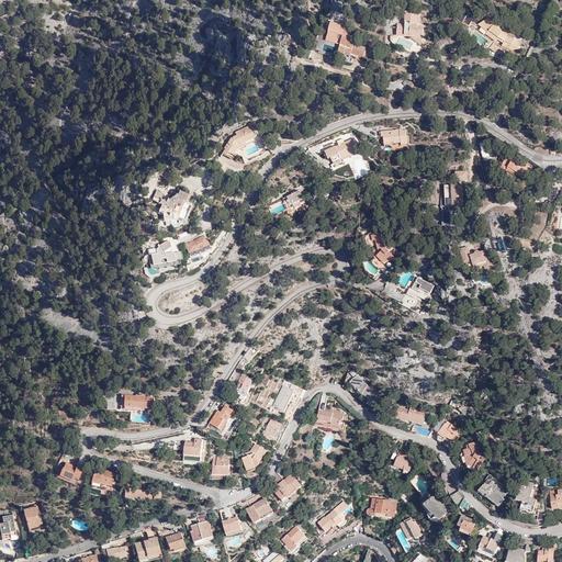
[(415,12),(406,12),(405,24),(397,23),(397,31),(413,32),(413,34),(424,34),(424,29),(418,29),(418,24),(420,24),(422,15),(415,15),(415,12)]
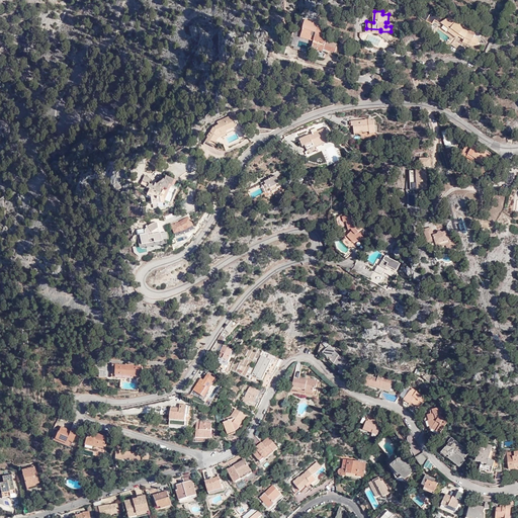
[(459,35),(460,34),(461,34),(462,34),(463,34),(464,35),(465,36),(465,37),(465,39),(463,42),(472,46),(479,45),(478,39),(475,38),(475,36),(467,33),(468,29),(461,24),(460,26),(448,17),(441,22),(450,29),(451,29),(451,28),(455,31),(453,34),(457,38),(459,35)]
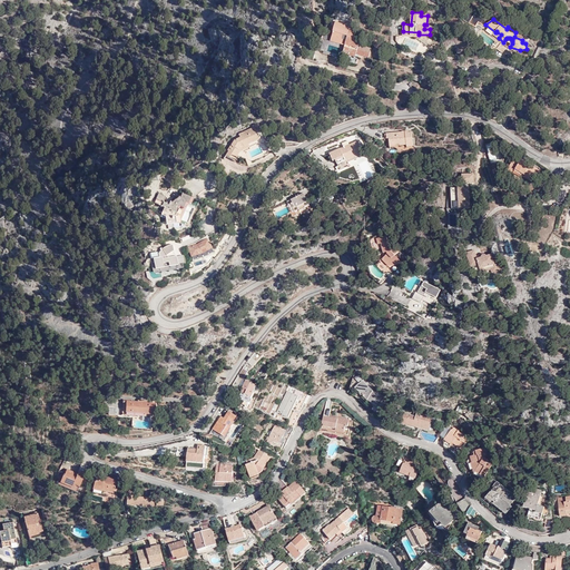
[(360,41),(355,40),(357,32),(350,30),(351,28),(345,27),(346,26),(336,22),(331,41),(345,46),(343,53),(347,56),(346,61),(356,65),(360,55),(369,58),(372,49),(359,45),(360,41)]
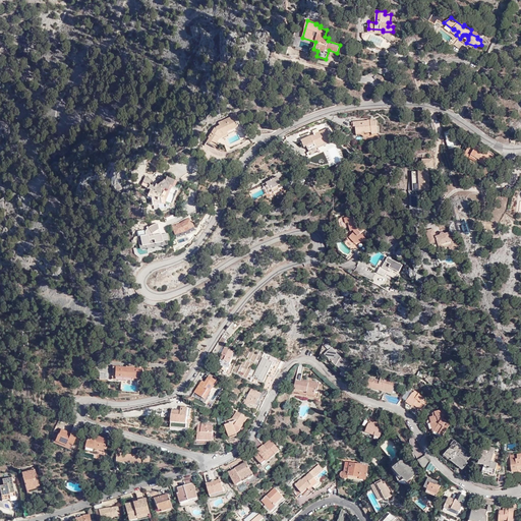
[(470,34),(477,37),(480,31),(472,26),(471,30),(470,34)]
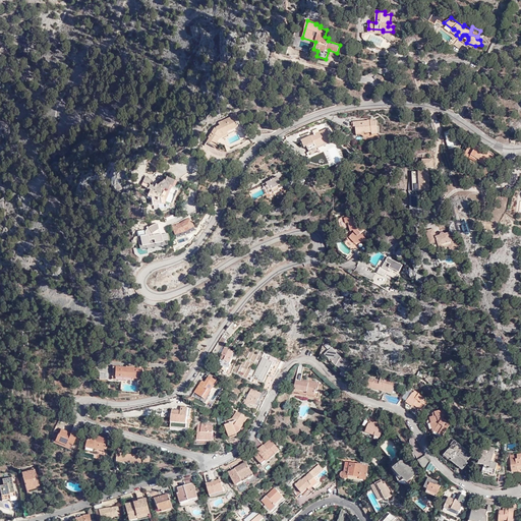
[(220,134),(236,127),(232,116),(218,123),(219,125),(214,128),(208,137),(209,138),(206,142),(213,147),(219,138),(218,138),(220,134)]
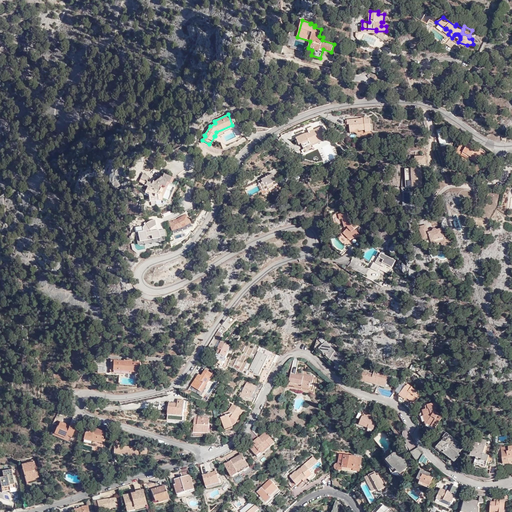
[(365,127),(365,129),(366,132),(372,131),(370,119),(367,119),(367,117),(347,120),(348,125),(350,125),(351,132),(356,131),(356,129),(365,127)]
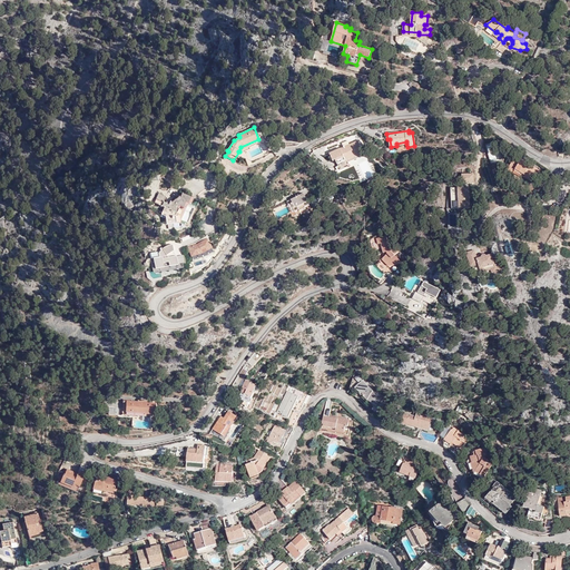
[(355,144),(354,143),(328,154),(332,161),(335,160),(337,164),(363,151),(359,143),(355,144)]
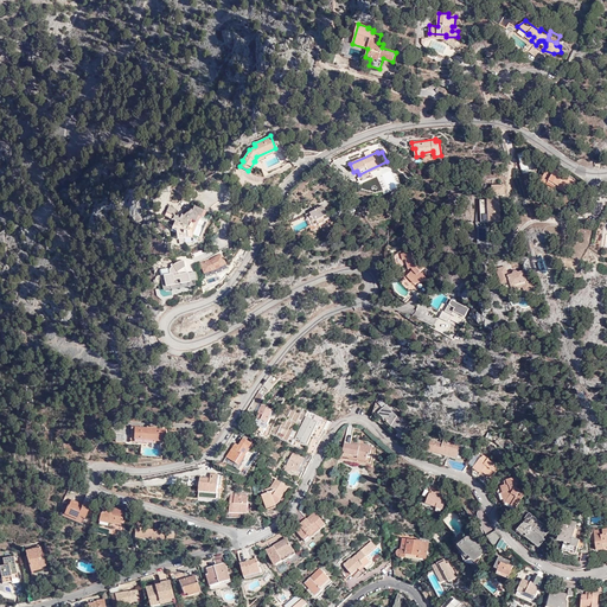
[(558,183),(564,187),(572,179),(548,161),(538,172),(544,176),(556,185),(558,183)]
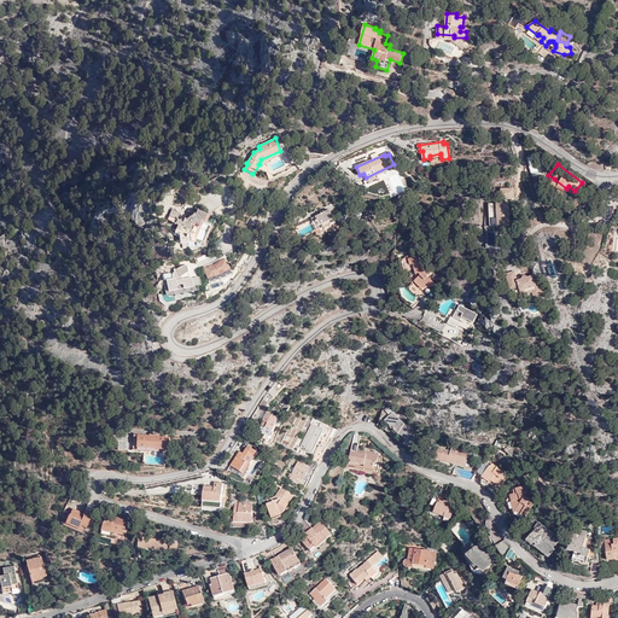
[(564,192),(566,188),(554,179),(552,182),(564,192)]
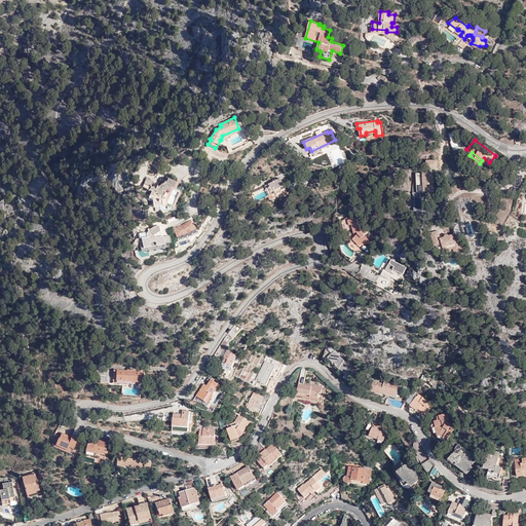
[(415,174),(416,189),(411,189),(413,213),(426,212),(425,195),(435,194),(434,170),(438,168),(437,160),(425,160),(426,173),(415,174)]
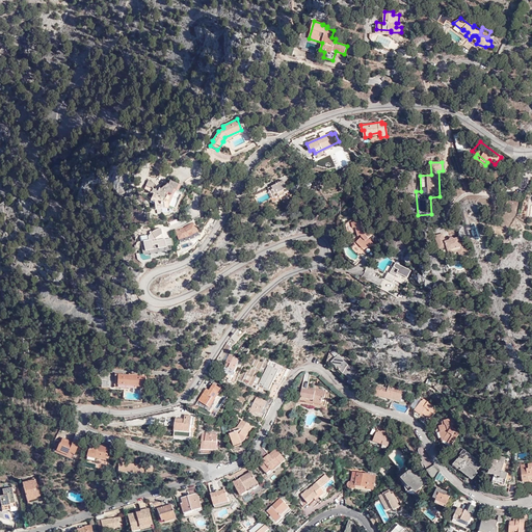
[(175,192),(181,195),(184,188),(169,182),(167,186),(165,185),(159,189),(158,189),(157,192),(151,189),(154,184),(148,181),(144,186),(140,184),(138,188),(153,194),(150,202),(154,203),(154,210),(166,209),(174,212),(175,209),(168,206),(175,192)]
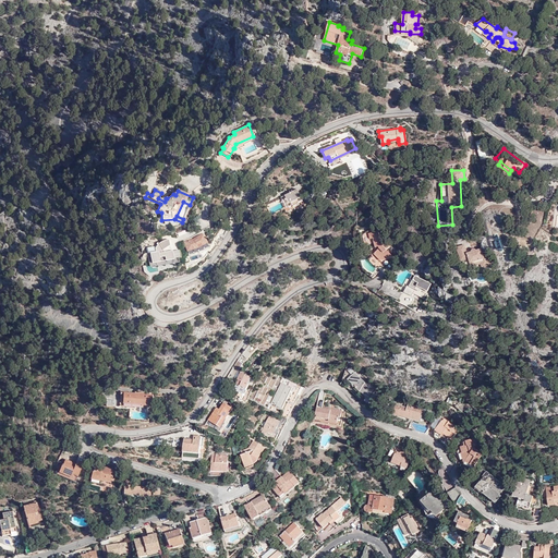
[(300,193),(299,190),(280,198),(287,213),(294,209),(294,210),(301,207),(300,206),(304,204),(299,194),(300,193)]
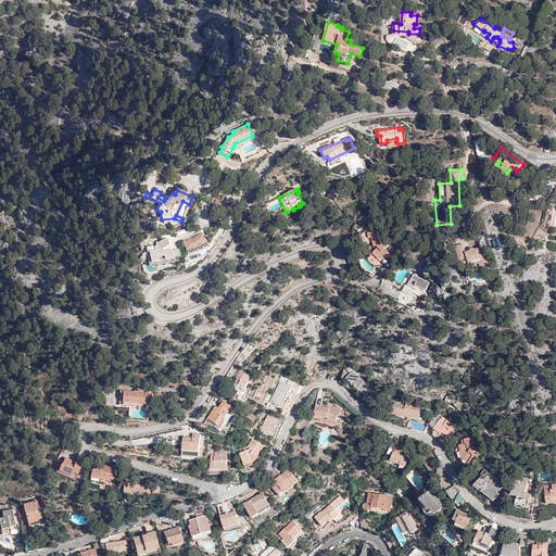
[(377,230),(367,234),(369,239),(371,238),(374,248),(378,247),(378,248),(373,253),(376,256),(378,255),(379,261),(392,257),(386,250),(390,244),(386,240),(382,244),(380,239),(379,239),(377,230)]
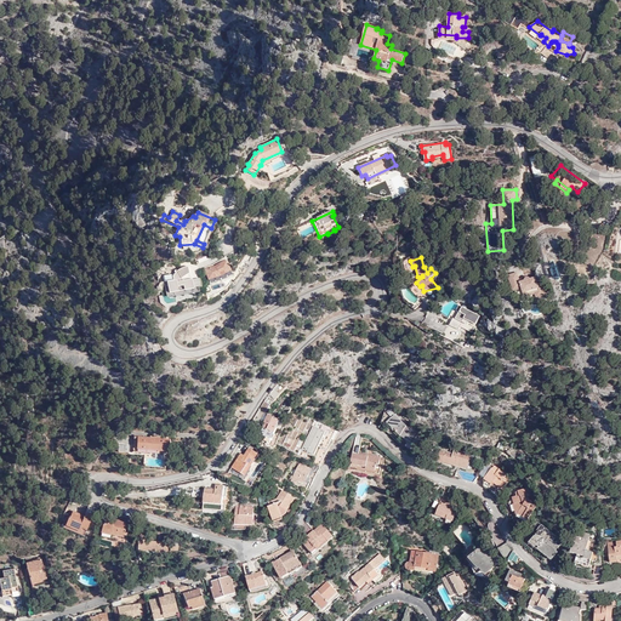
[(205,269),(209,281),(214,280),(216,283),(221,280),(226,279),(224,275),(231,273),(226,261),(216,266),(205,269)]
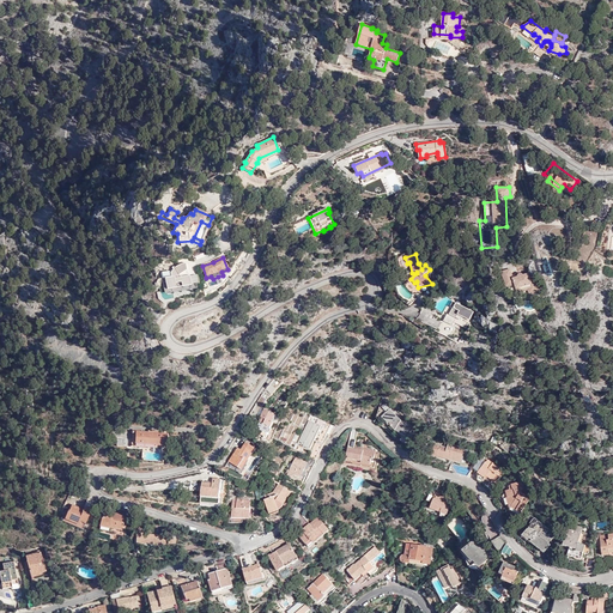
[(167,290),(176,289),(175,284),(181,283),(182,287),(192,286),(192,285),(190,275),(187,271),(186,262),(182,263),(180,265),(176,267),(174,268),(170,272),(171,277),(164,278),(165,279),(167,290)]
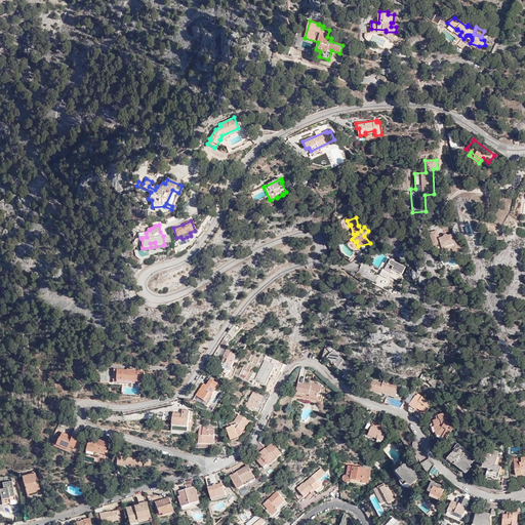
[(441,244),(443,247),(451,244),(452,248),(454,252),(462,249),(458,239),(454,240),(452,234),(448,236),(448,235),(447,234),(446,234),(445,234),(444,234),(444,235),(444,236),(444,237),(440,238),(439,236),(437,231),(430,233),(434,246),(441,244)]
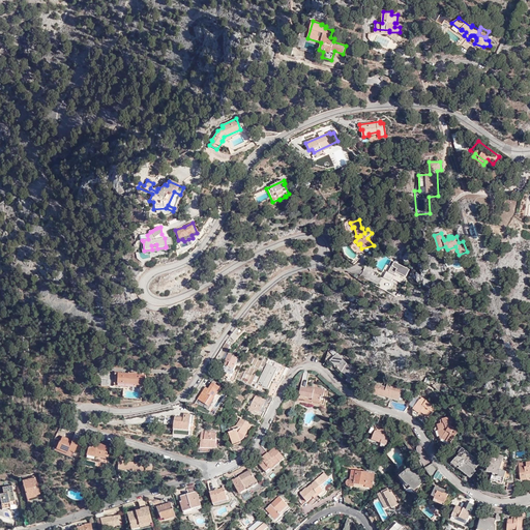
[(169,245),(166,246),(166,247),(157,248),(156,244),(151,245),(152,249),(144,251),(143,241),(140,241),(142,255),(170,251),(169,245)]
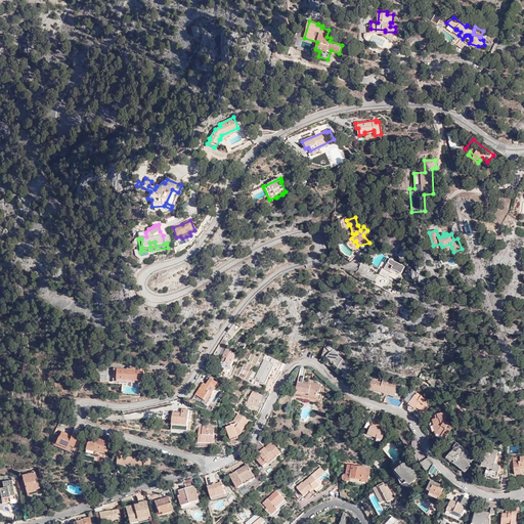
[(390,259),(387,257),(385,262),(387,263),(385,268),(383,268),(379,275),(387,279),(389,276),(397,279),(400,273),(401,274),(405,266),(393,260),(394,258),(391,256),(390,259)]
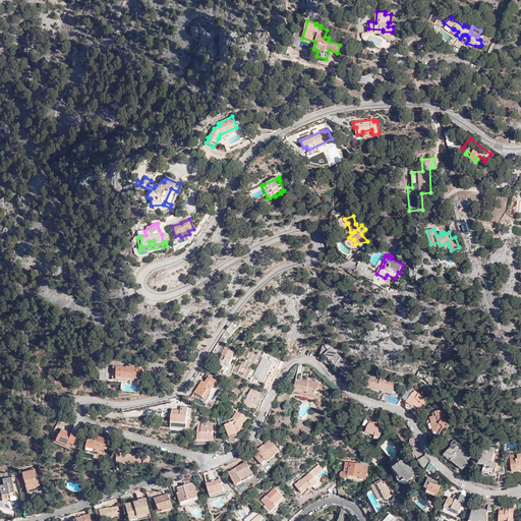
[(228,338),(224,335),(219,342),(223,345),(228,338)]
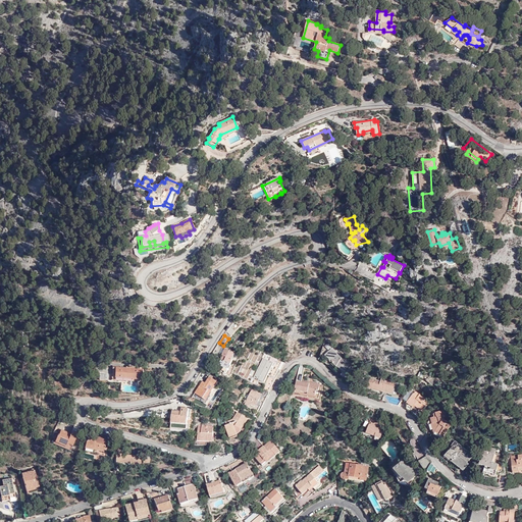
[(236,353),(225,348),(222,355),(223,355),(221,359),(220,358),(218,363),(222,365),(221,368),(227,371),(231,364),(230,363),(236,353)]
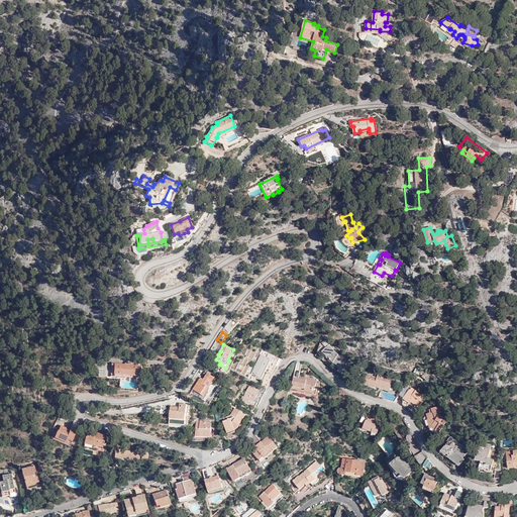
[(336,362),(335,364),(344,368),(348,359),(338,354),(329,344),(322,351),(330,359),(332,358),(336,362)]
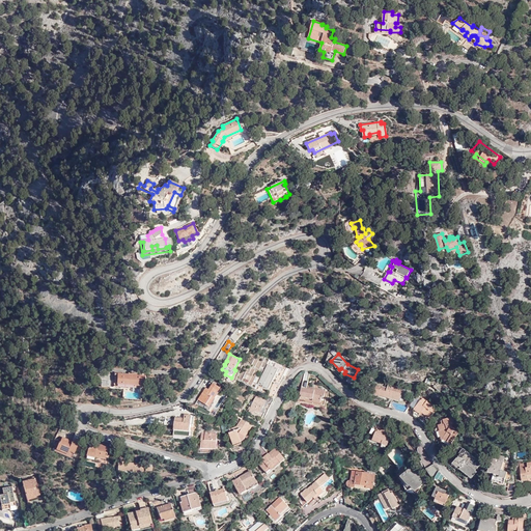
[(286,375),(289,369),(281,365),(278,369),(267,364),(257,382),(269,389),(278,372),(286,375)]
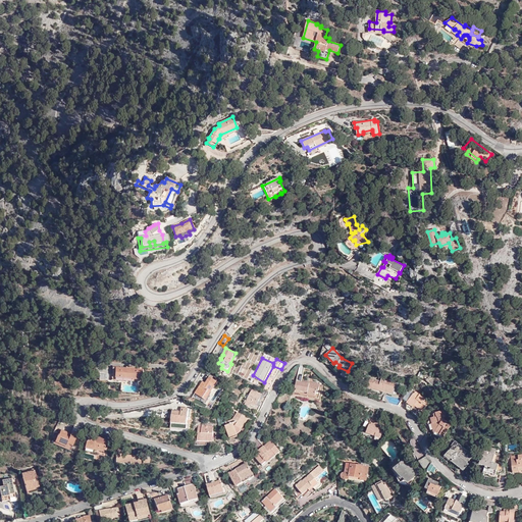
[(143,368),(112,367),(111,380),(114,380),(126,381),(126,378),(142,379),(143,368)]
